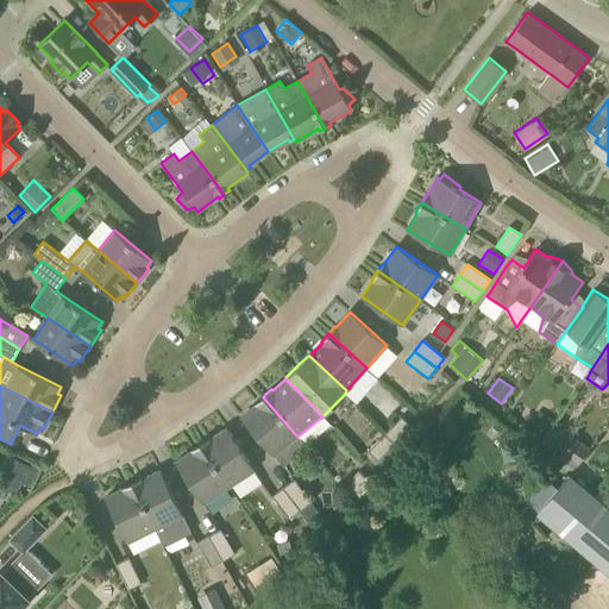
[(242,418),(257,435),(275,457),(297,437),(263,397),(256,403),(257,405),(242,418)]
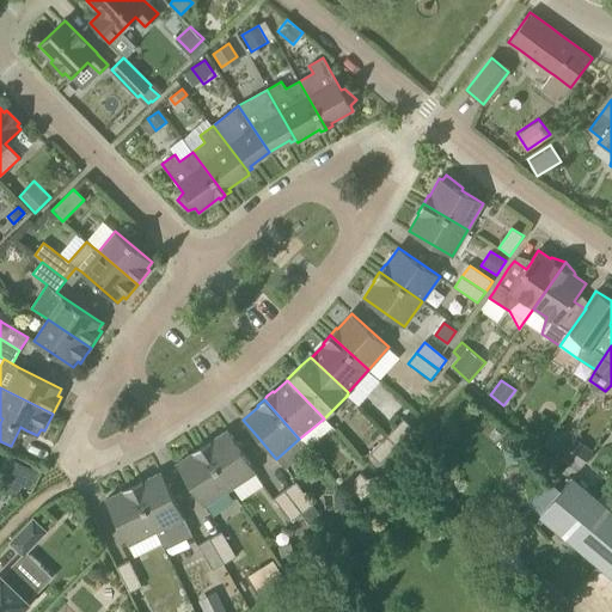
[(386,436),(397,446),(414,429),(403,418),(386,436)]
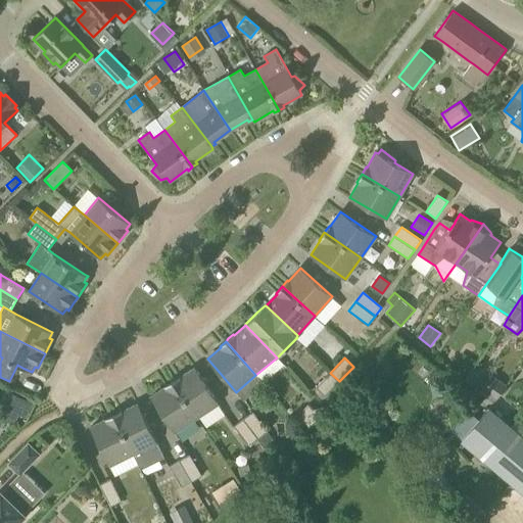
[(464,359),(458,367),(466,373),(472,365),(464,359)]
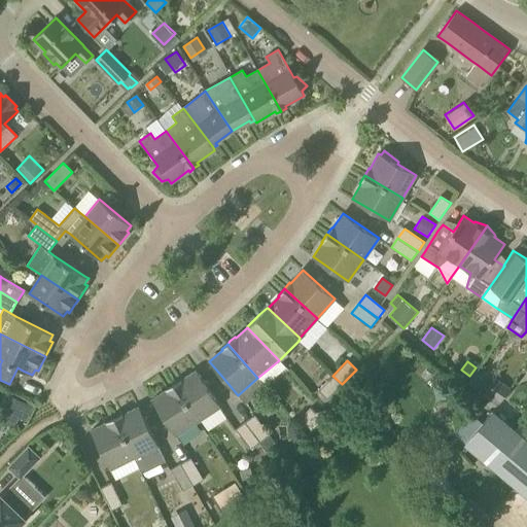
[(181,380),(174,385),(200,421),(222,407),(197,371),(181,380)]
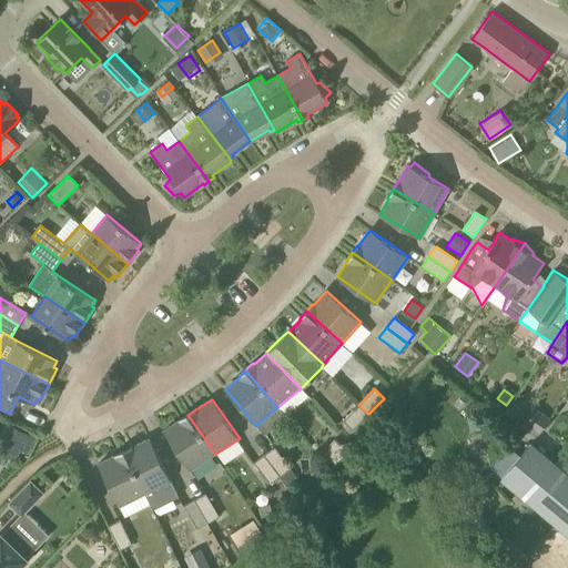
[(368,414),(358,405),(343,421),(353,429),(368,414)]
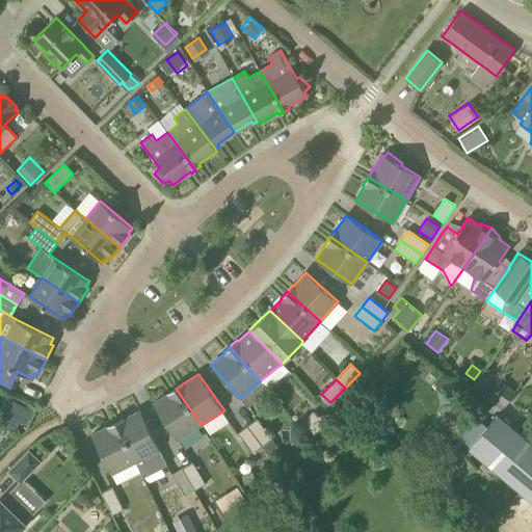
[(501,380),(489,396),(505,406),(515,392),(501,380)]
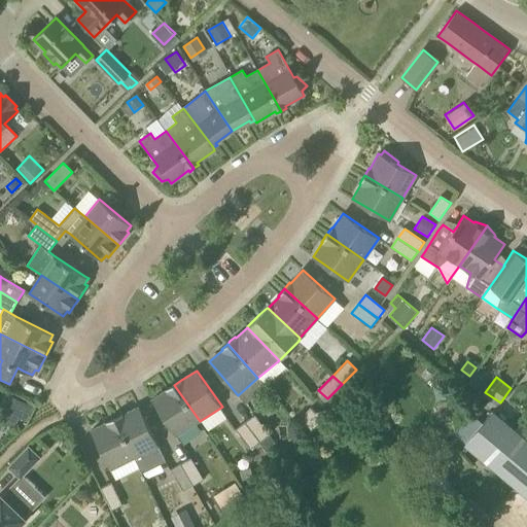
[(200,421),(174,385),(167,390),(168,391),(153,401),(178,435),(200,421)]
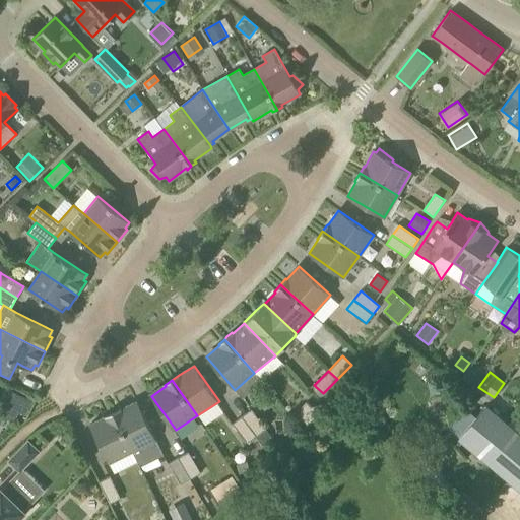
[(9,391),(1,408),(19,417),(28,400),(9,391)]
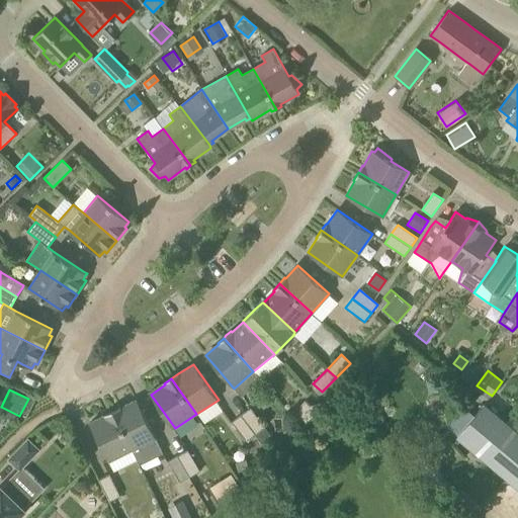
[(120,407),(112,410),(132,450),(155,439),(145,418),(137,400),(120,408),(120,407)]
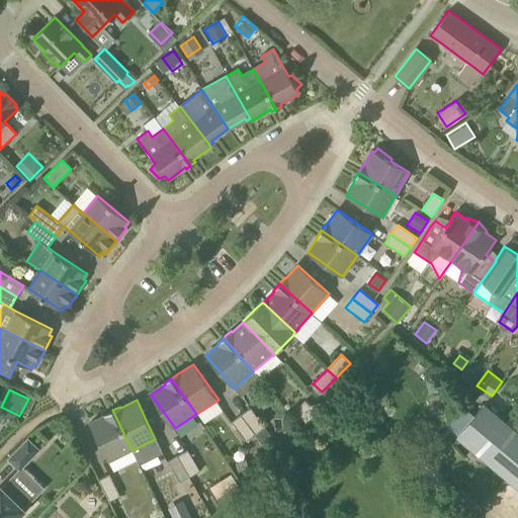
[(314,409),(306,400),(292,413),(300,422),(314,409)]
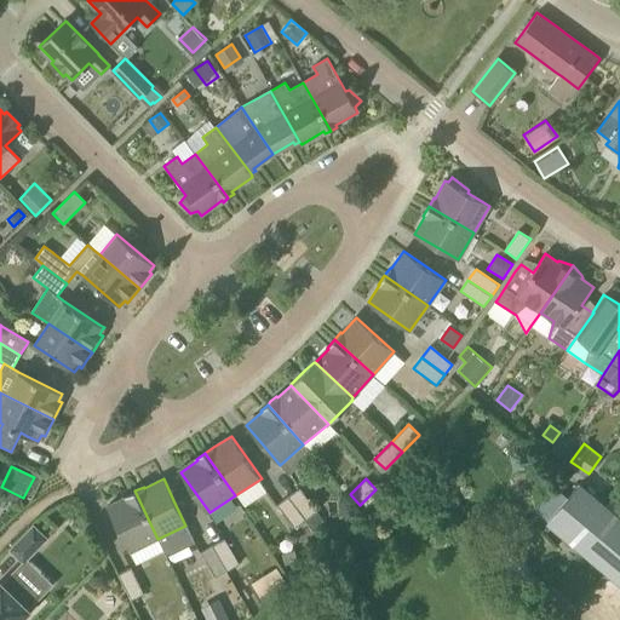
[(545,523),(619,586),(619,516),(580,482),(568,495),(547,521),(545,523)]
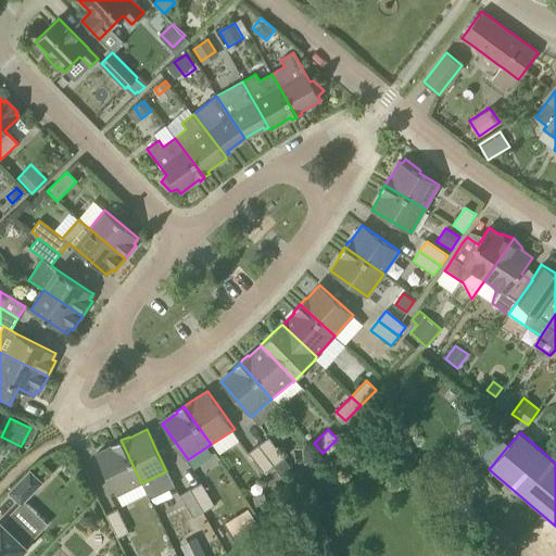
[(497,436),(479,456),(491,467),(509,444),(497,436)]
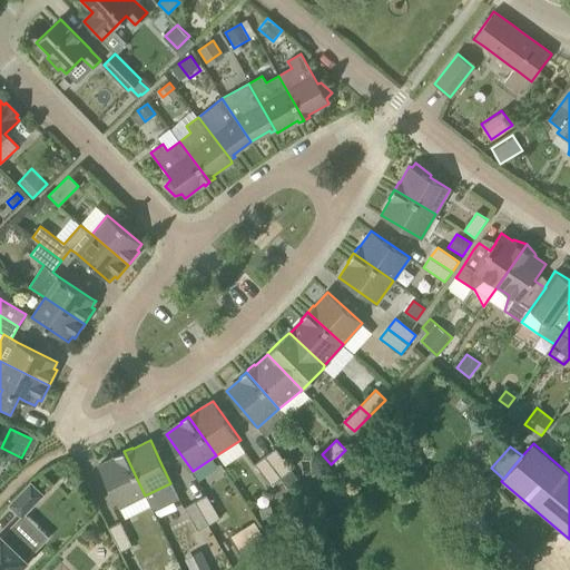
[(264,455),(281,478),(284,474),(291,469),(275,448),(264,455)]
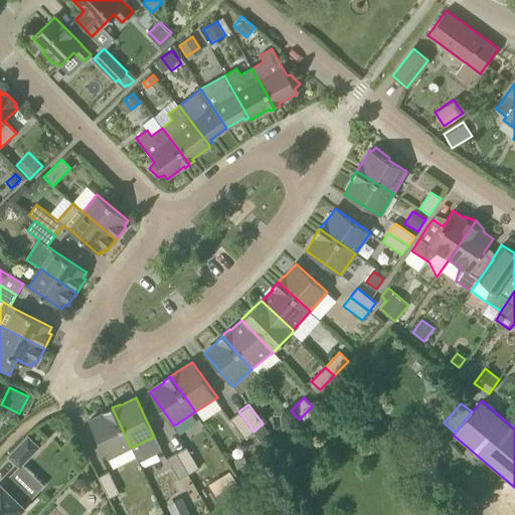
[(89,420),(108,460),(131,448),(112,407),(104,411),(105,413),(89,420)]
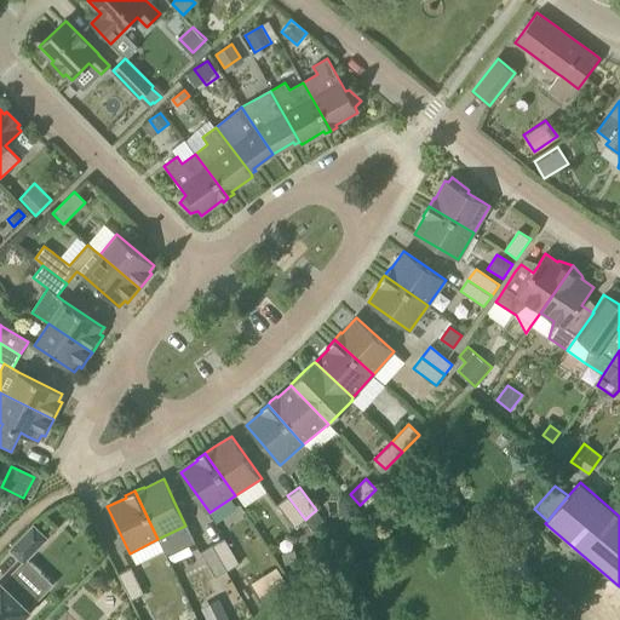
[(305,520),(287,495),(276,504),(293,528),(305,520)]
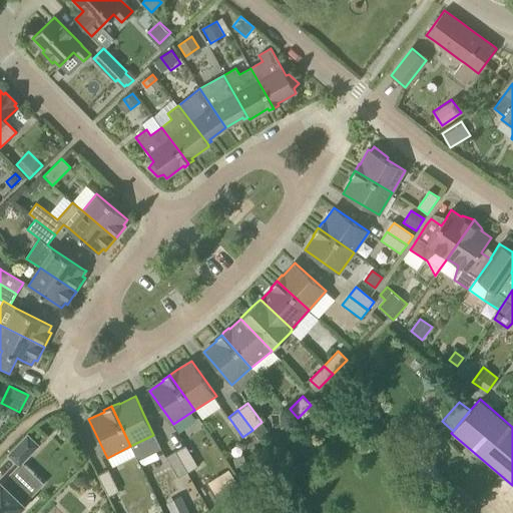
[(267,429),(262,422),(255,427),(261,434),(267,429)]
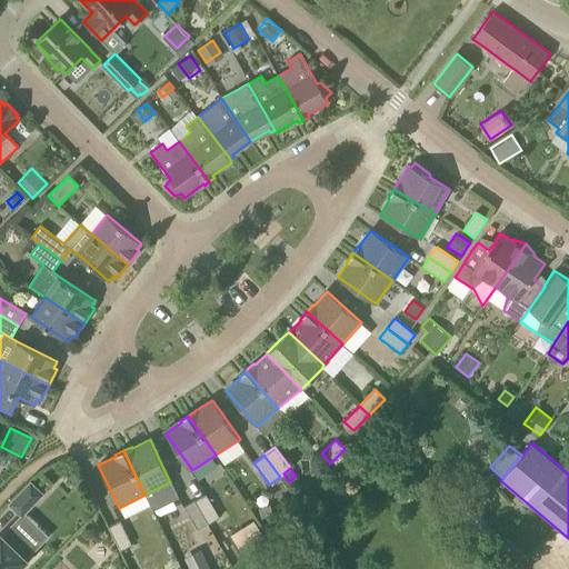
[(21,517),(26,512),(43,495),(30,482),(9,505),(21,517)]
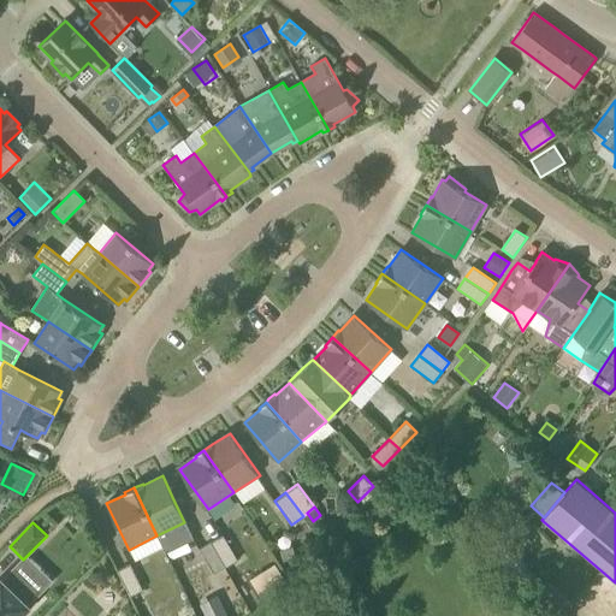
[(490,528),(478,540),(489,550),(501,538),(490,528)]
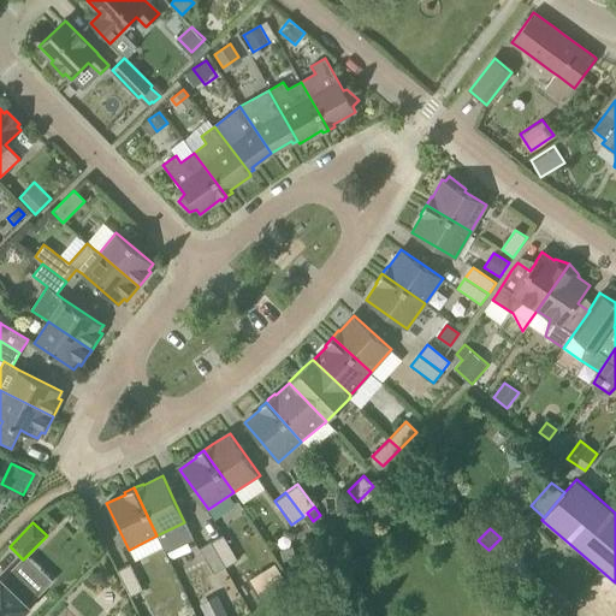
[(224,535),(211,543),(225,568),(237,561),(224,535)]
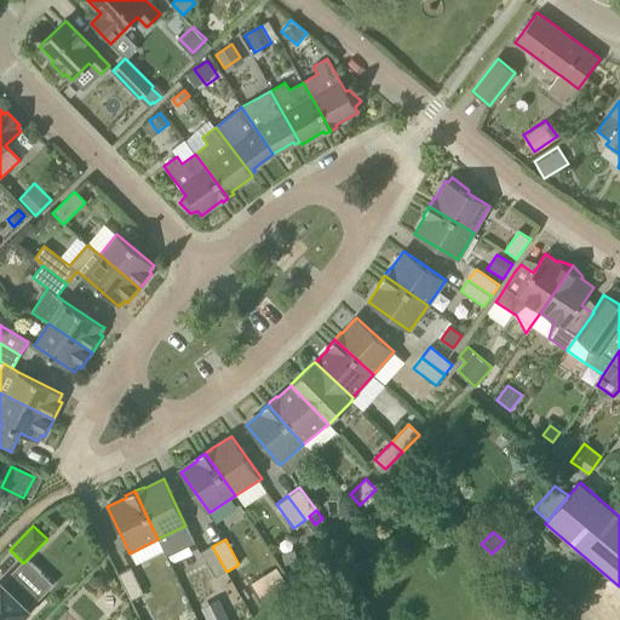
[(227,572),(212,546),(200,554),(213,579),(227,572)]
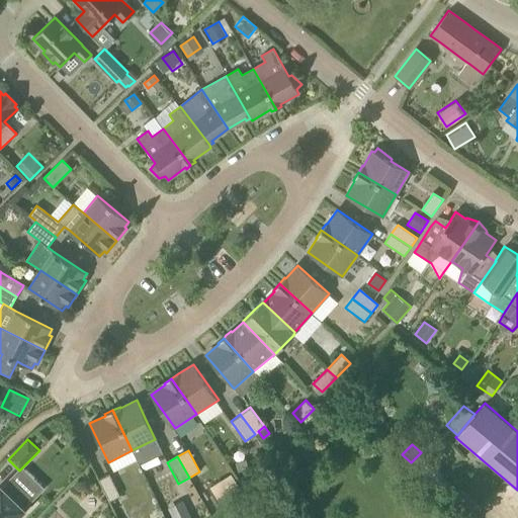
[(235,461),(237,471),(249,468),(246,458),(235,461)]
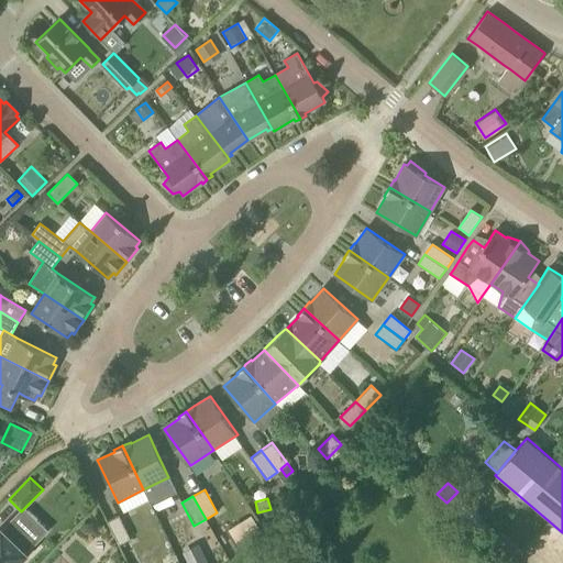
[(130,539),(129,536),(119,516),(108,521),(119,545),(130,539)]
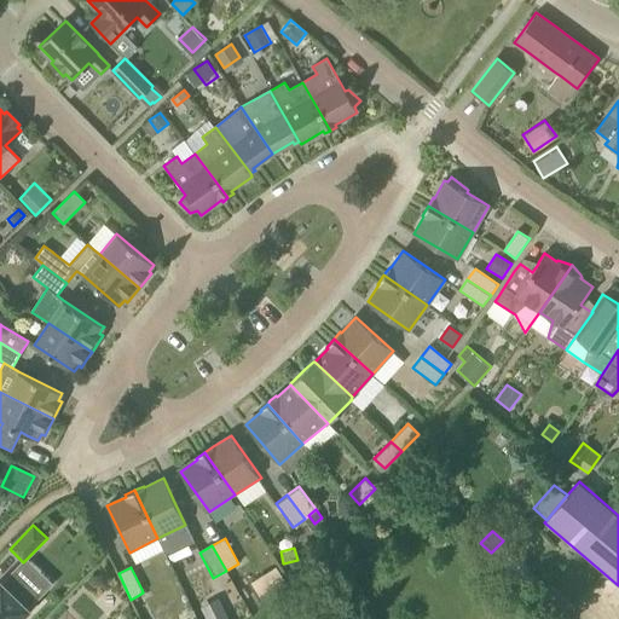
[(27,609),(40,596),(15,571),(1,584),(0,583),(0,618),(19,618),(28,611),(27,609)]
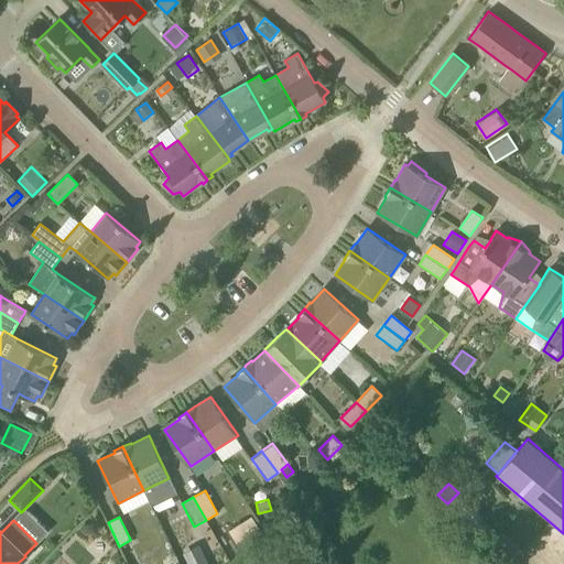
[(207,563),(203,551),(184,557),(186,563),(207,563)]
